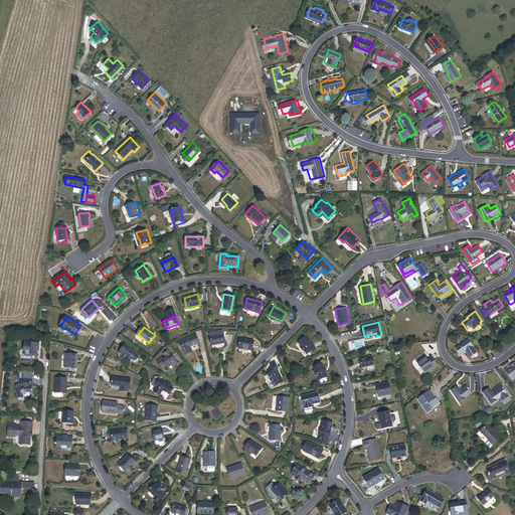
[(226,343),(223,330),(209,332),(211,346),(226,343)]
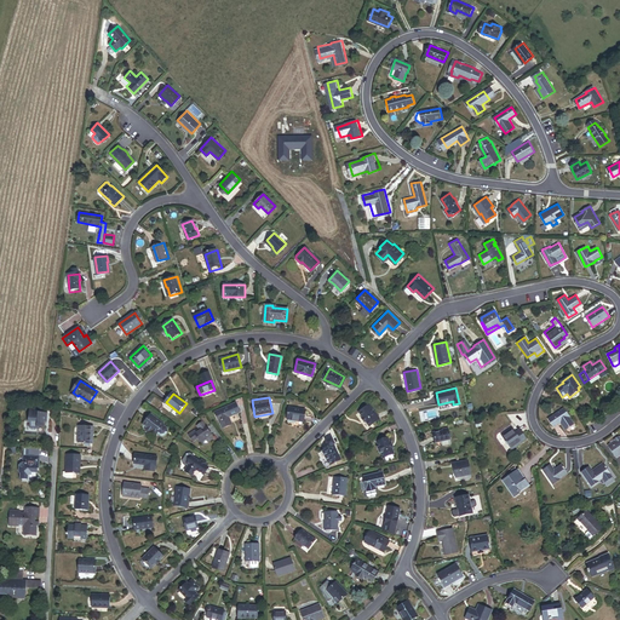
[(222,426),(230,423),(228,417),(239,412),(235,403),(216,412),(222,426)]
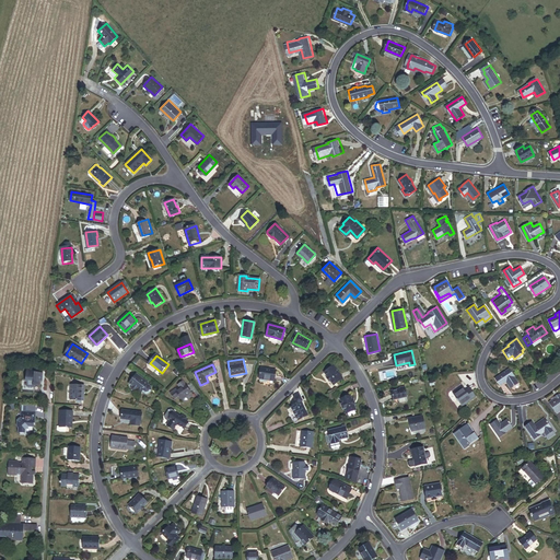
[(333,384),(342,376),(333,364),(323,372),(327,376),(328,378),(333,384)]
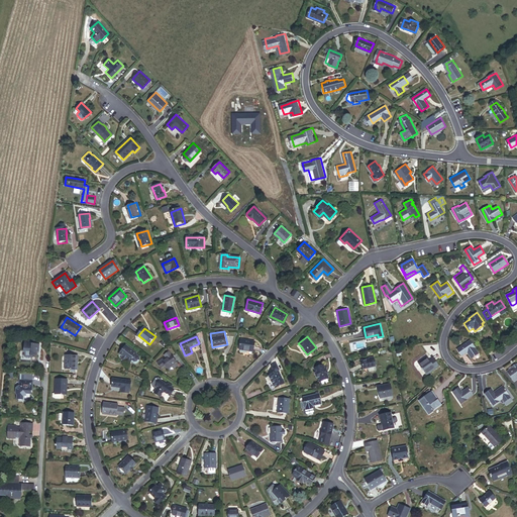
[(239,348),(252,350),(254,340),(240,338),(239,348)]
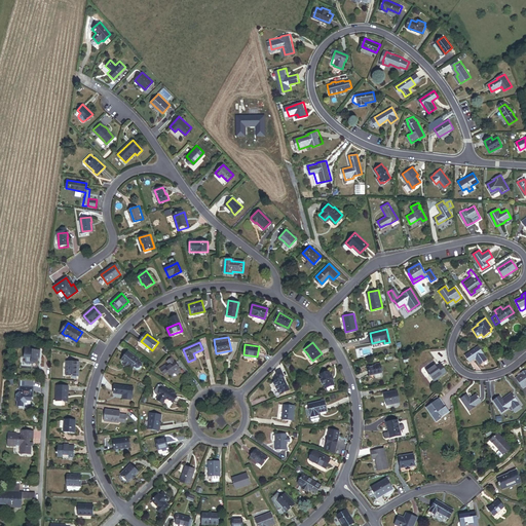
[(480,365),(486,360),(482,353),(483,353),(479,346),(465,355),(471,363),(476,359),(480,365)]
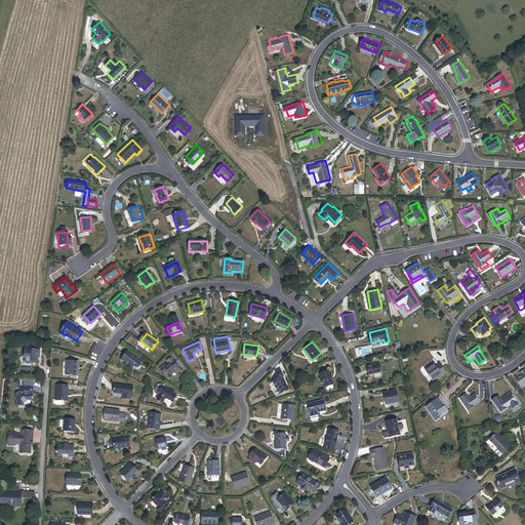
[(28,358),(28,363),(34,363),(34,362),(40,363),(41,357),(42,357),(43,351),(37,350),(37,347),(28,347),(27,358),(28,358)]
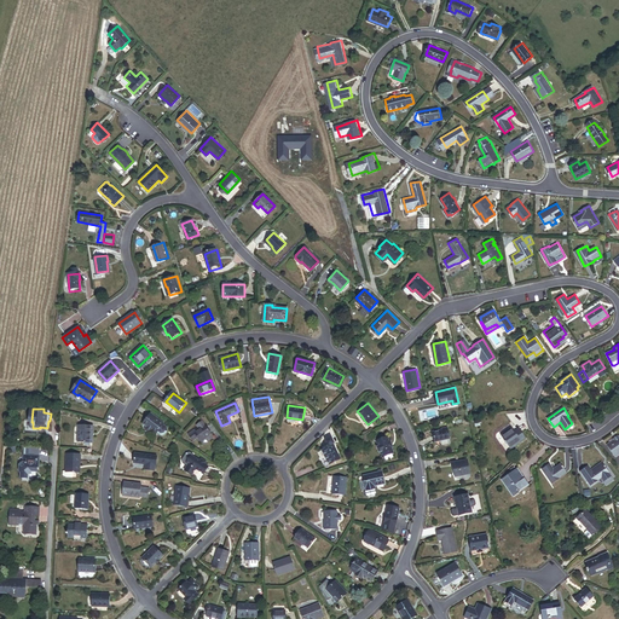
[(152,431),(156,433),(163,424),(165,423),(151,414),(144,423),(148,427),(146,428),(146,431),(148,432),(150,432),(152,431)]
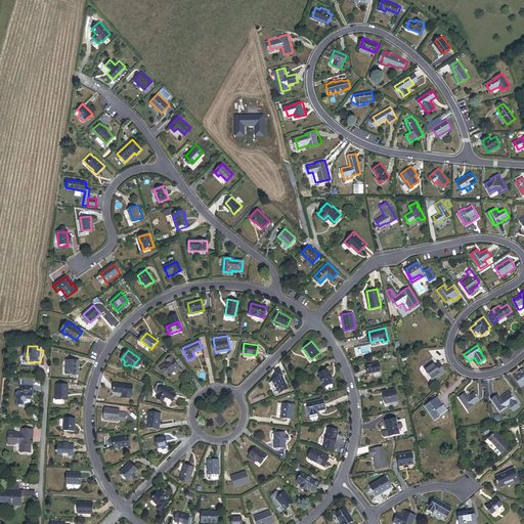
[(164,366),(173,360),(170,355),(164,360),(166,362),(163,364),(162,363),(157,367),(161,373),(166,369),(164,366)]
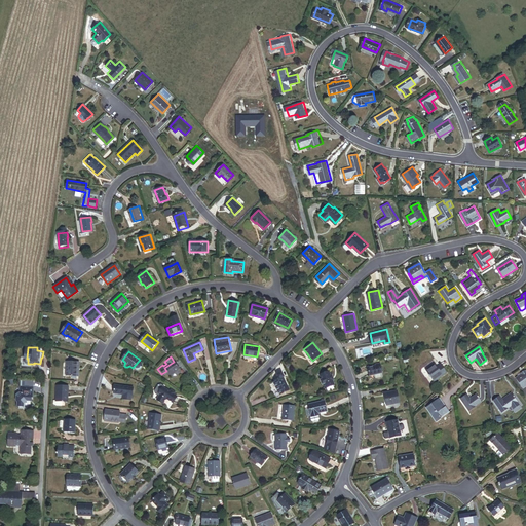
[(139,361),(133,368),(136,371),(140,370),(142,367),(141,363),(139,361)]
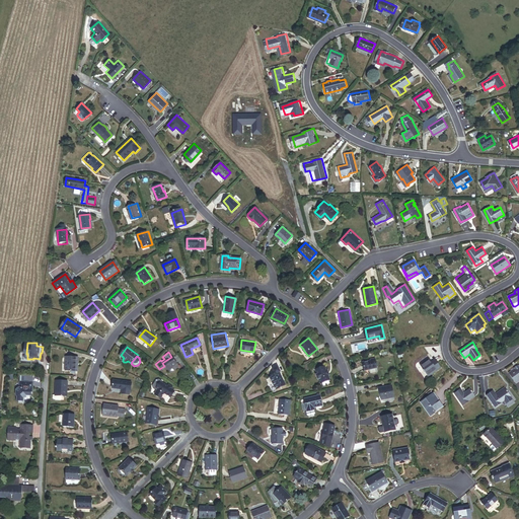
[(77,371),(78,357),(68,357),(67,371),(72,371),(77,371)]
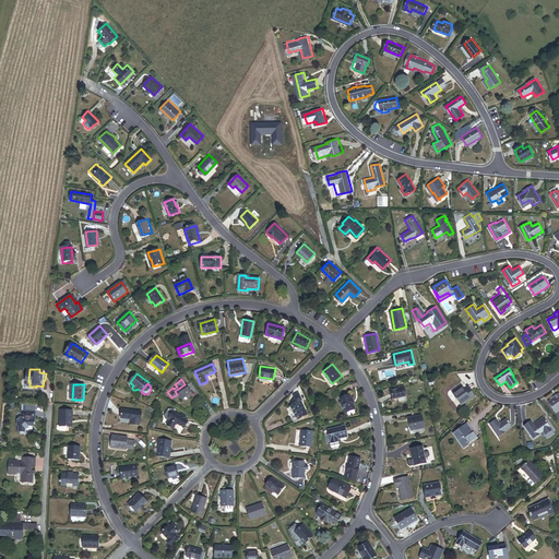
[(180,400),(190,392),(185,384),(175,391),(177,394),(180,400)]
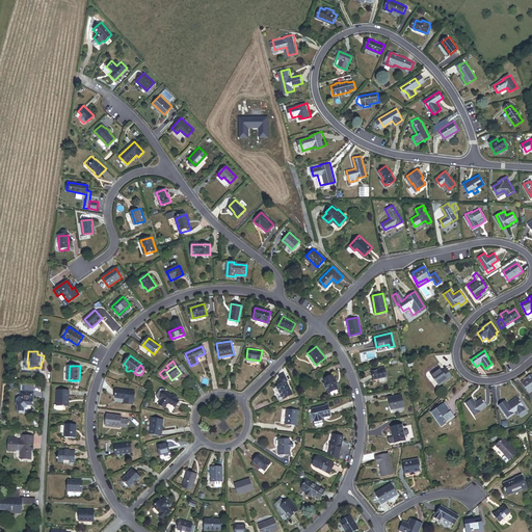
[(377,377),(387,376),(384,366),(380,367),(380,368),(372,370),(373,378),(377,377)]
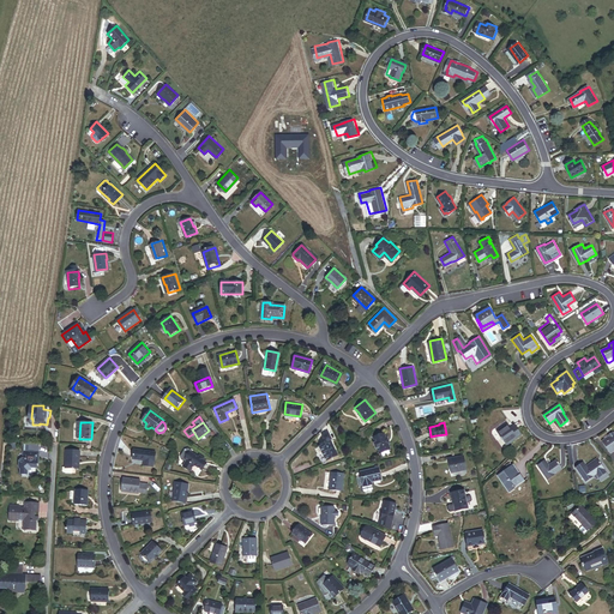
[(519,437),(524,433),(519,426),(515,429),(510,422),(499,431),(507,443),(513,438),(515,440),(521,437),(519,437)]
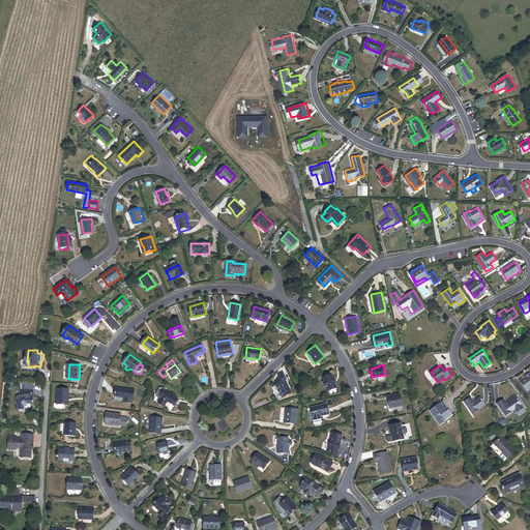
[(283,396),(291,391),(285,379),(286,378),(284,374),(278,376),(278,378),(280,382),(275,383),(276,385),(275,385),(281,395),(282,394),(283,396)]
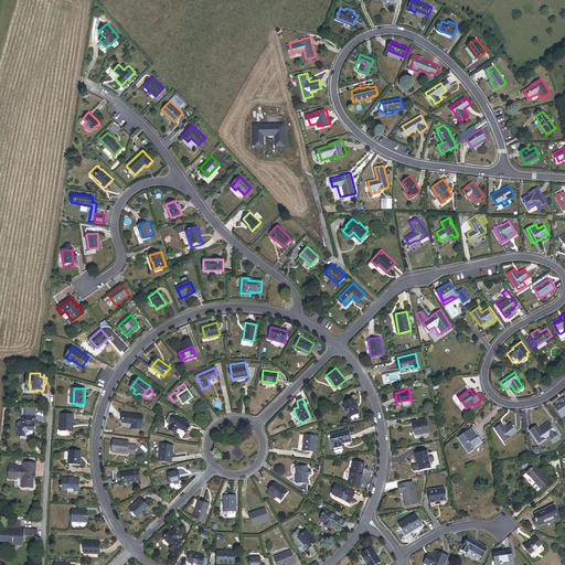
[(358,413),(358,412),(356,407),(358,407),(356,403),(354,404),(353,398),(344,402),(349,415),(351,415),(358,413)]
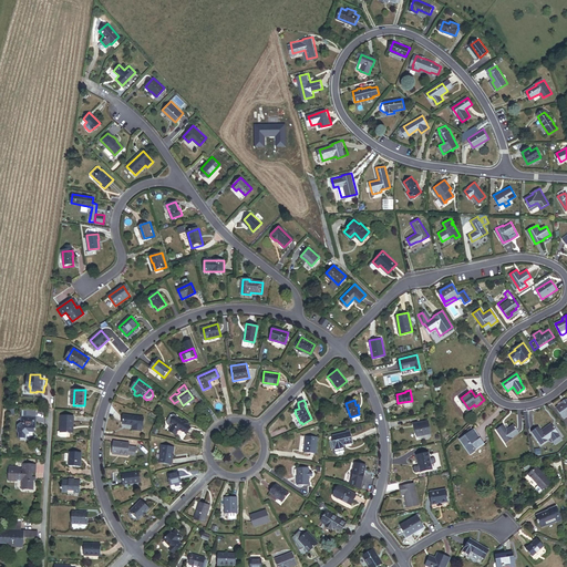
[(37,413),(22,413),(21,419),(18,422),(18,428),(19,429),(19,434),(27,434),(27,431),(30,429),(35,429),(35,422),(37,422),(37,413)]
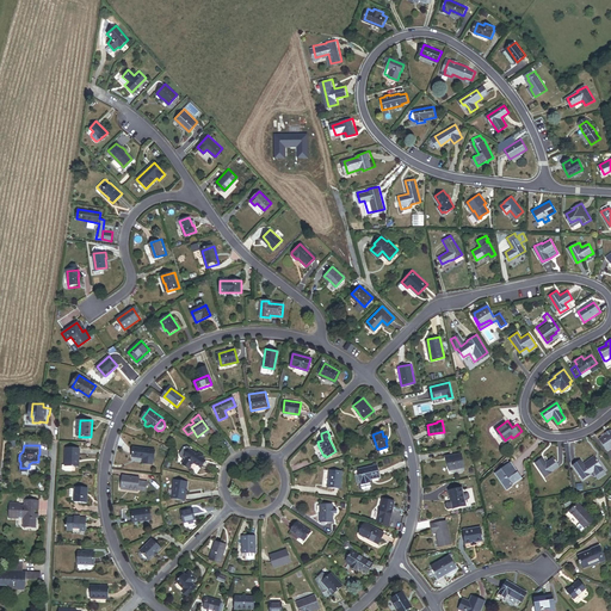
[(71,466),(78,467),(79,449),(66,448),(65,464),(65,466),(71,466)]
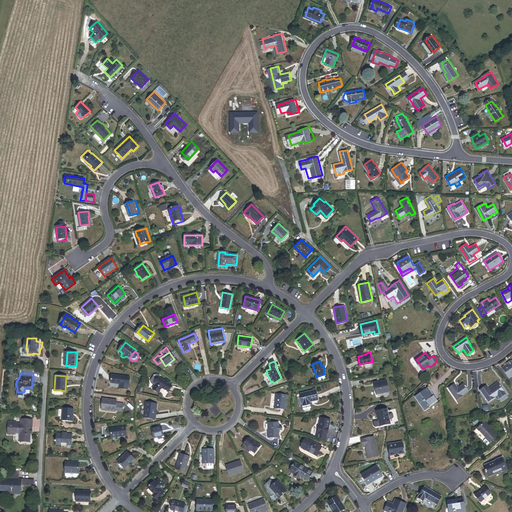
[(128,385),(129,385),(130,377),(112,375),(111,382),(121,384),(120,388),(128,389),(128,385)]
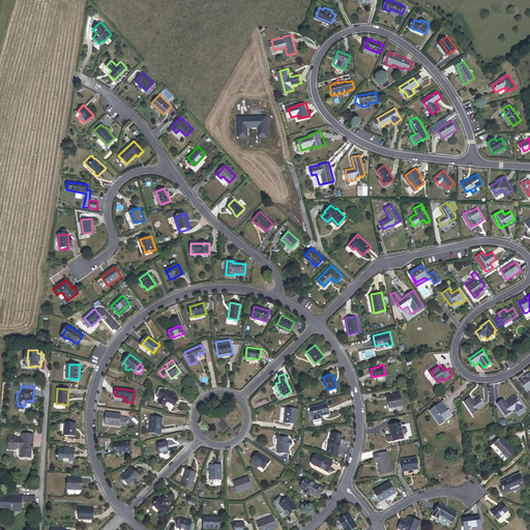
[(174,405),(178,399),(175,396),(171,394),(164,390),(160,395),(162,396),(157,403),(164,407),(168,401),(174,405)]
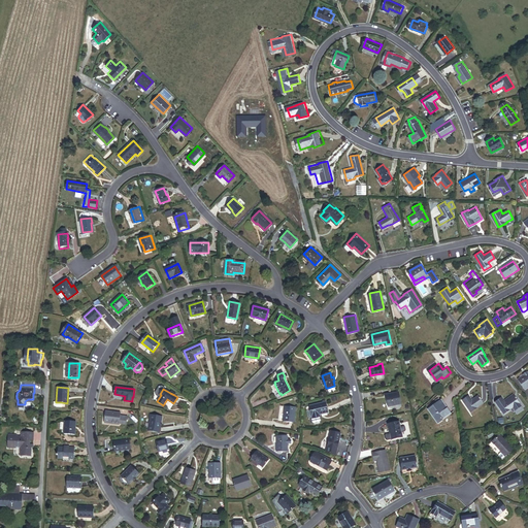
[(389,405),(401,403),(398,391),(386,394),(389,405)]
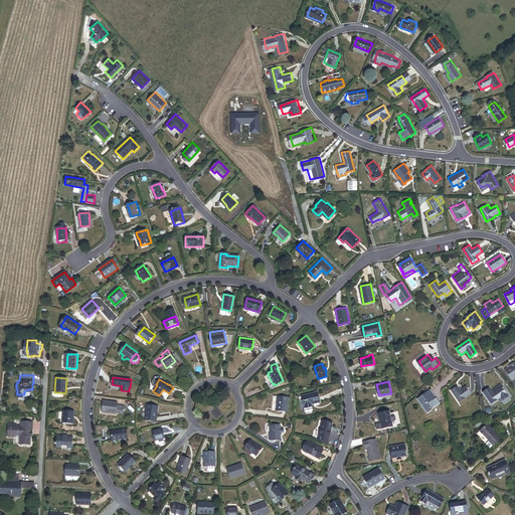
[(492,390),(493,391),(502,385),(501,383),(492,390)]
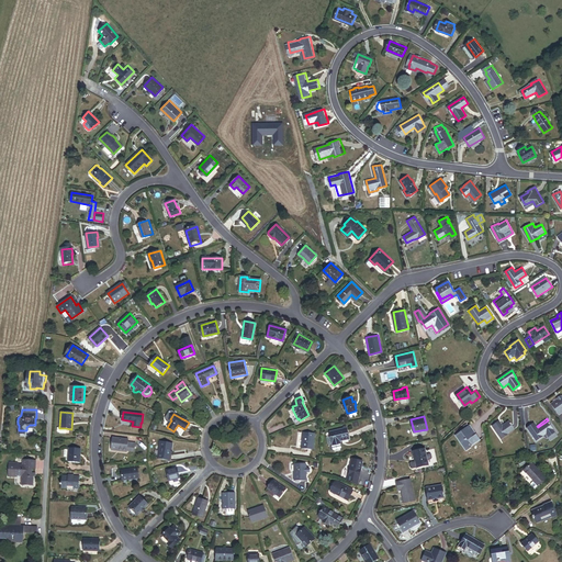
[(508,434),(516,429),(510,420),(504,425),(502,420),(494,425),(502,438),(508,434)]
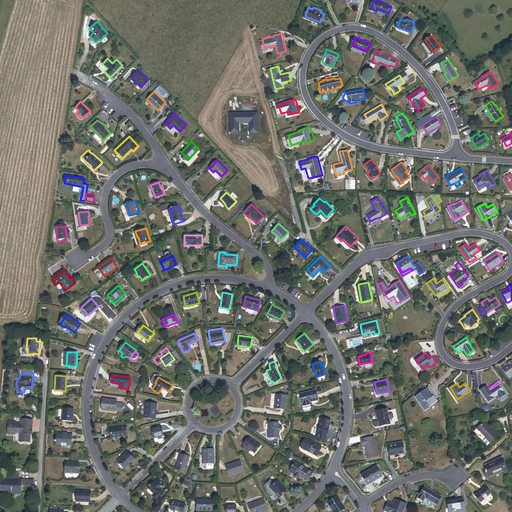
[(506,392),(499,383),(490,389),(489,388),(487,384),(480,389),(488,400),(497,394),(499,397),(506,392)]
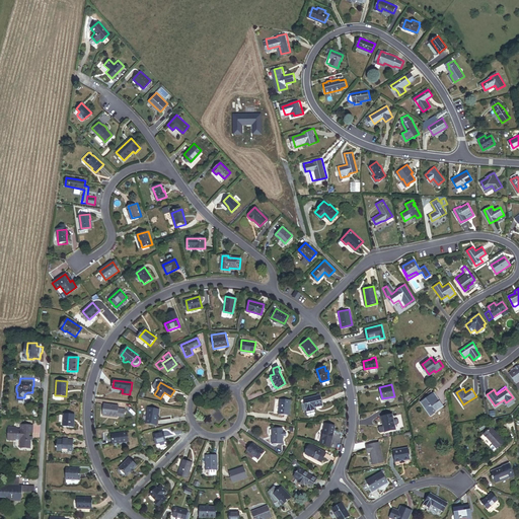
[(435,411),(443,405),(434,391),(432,392),(430,394),(421,400),(430,412),(434,410),(435,411)]
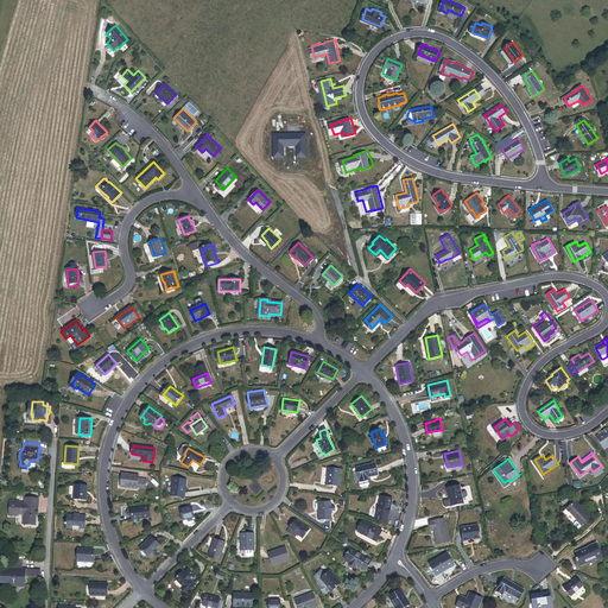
[(369,483),(368,477),(378,475),(375,462),(374,462),(374,460),(371,461),(371,463),(356,466),(358,472),(353,473),(355,480),(359,479),(361,485),(362,486),(368,485),(369,483)]
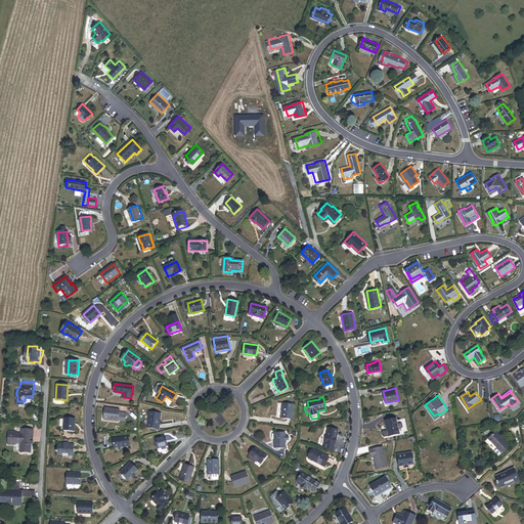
[(282,419),(292,420),(294,404),(284,403),(282,419)]
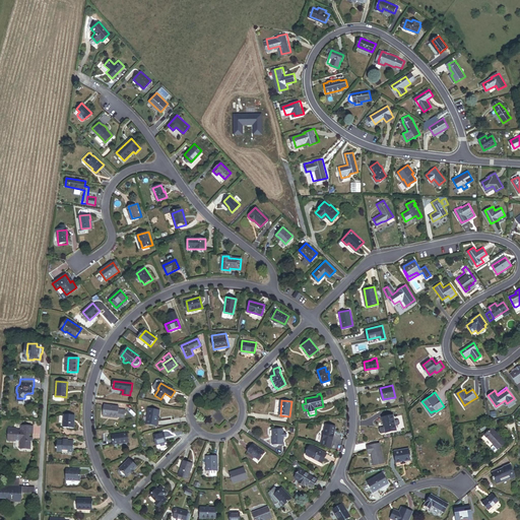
[(125,418),(126,410),(118,409),(118,407),(105,405),(103,416),(109,417),(109,416),(125,418)]
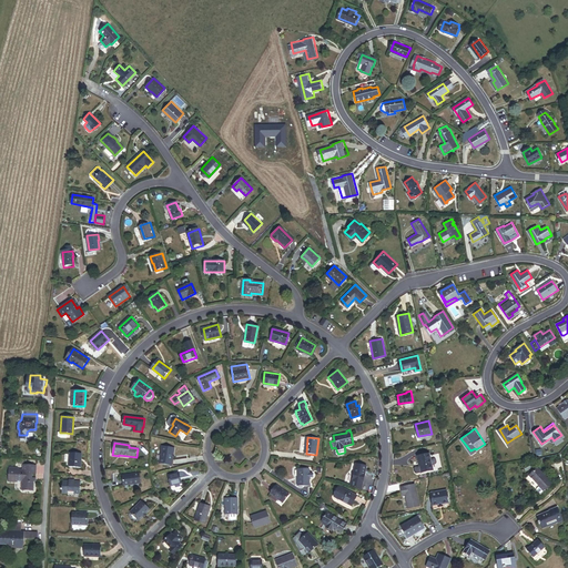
[(160,464),(172,465),(174,447),(162,446),(160,464)]
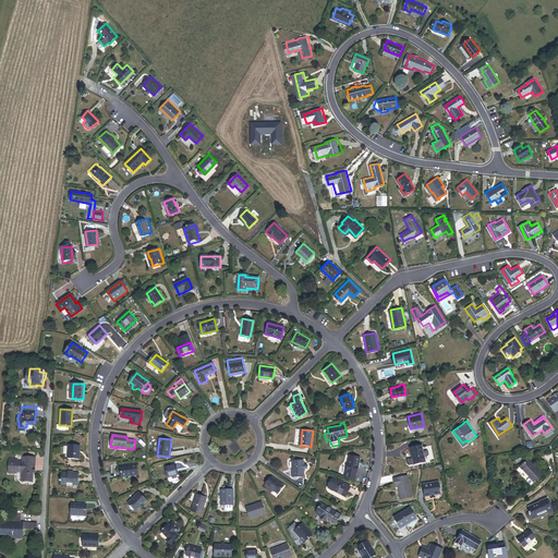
[(68,458),(80,459),(81,445),(69,444),(68,458)]
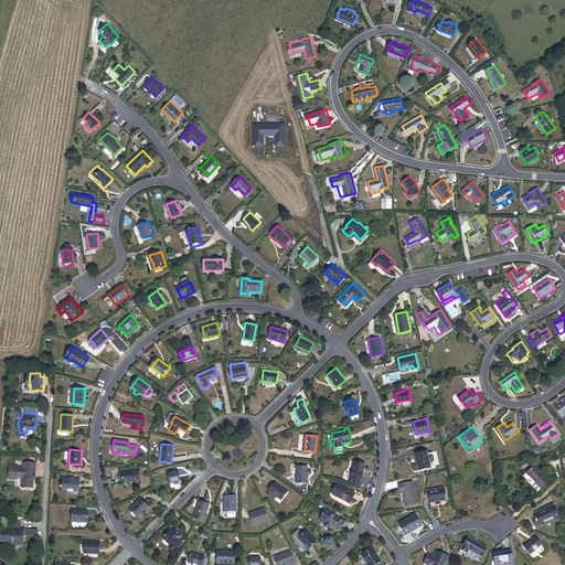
[(434,459),(434,458),(434,455),(433,454),(428,455),(427,449),(415,452),(417,461),(413,462),(412,464),(413,468),(414,469),(418,468),(418,469),(432,466),(429,460),(434,459)]
